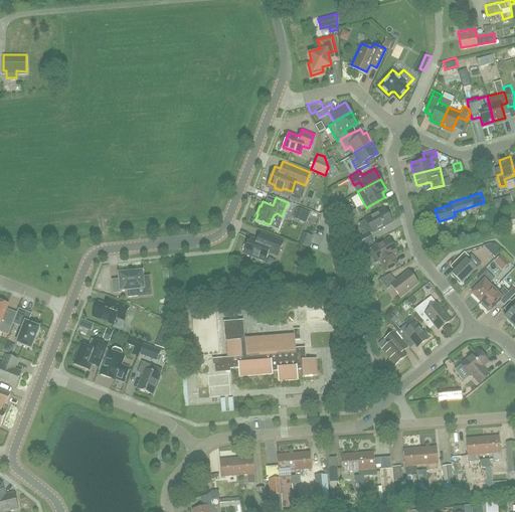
[(298,205),(293,215),(306,220),(311,210),(298,205)]
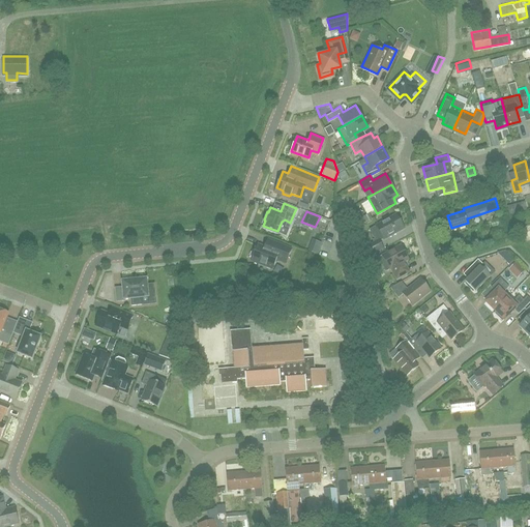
[(395,212),(376,224),(383,237),(404,226),(395,212)]
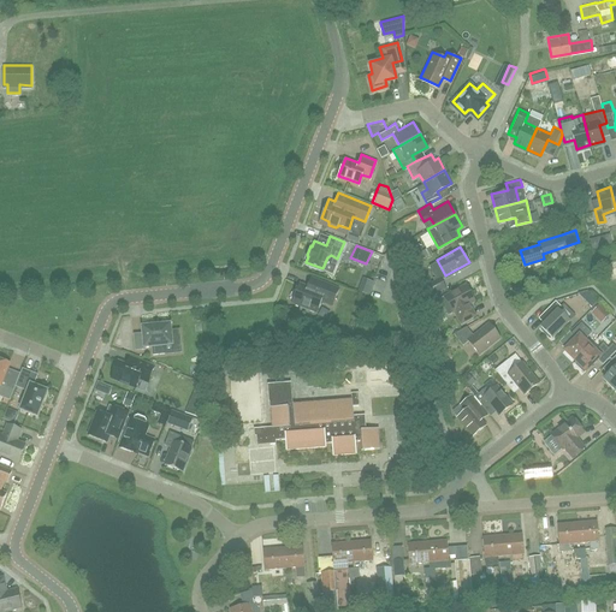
[(338,286),(324,280),(311,275),(307,285),(298,281),(296,289),(294,290),(291,295),(292,297),(291,299),(317,309),(321,299),(332,303),(338,286)]
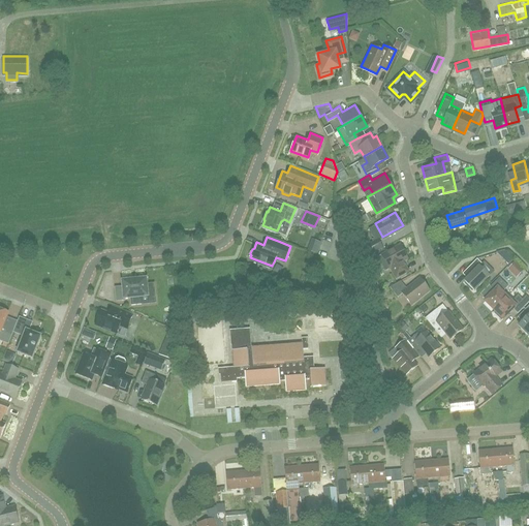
[(382,246),(377,238),(363,245),(367,253),(382,246)]
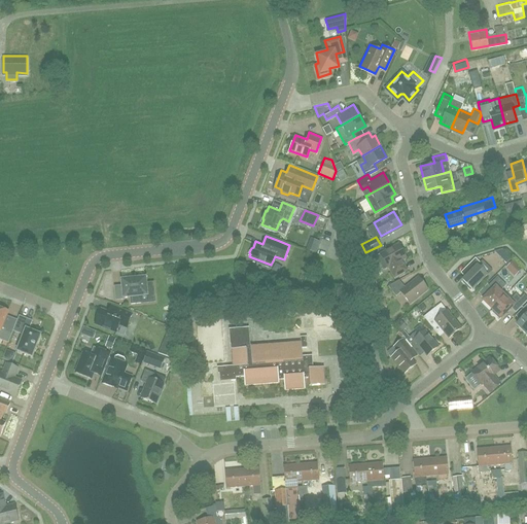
[(400,258),(406,255),(398,242),(376,254),(383,268),(389,265),(394,274),(406,268),(400,258)]
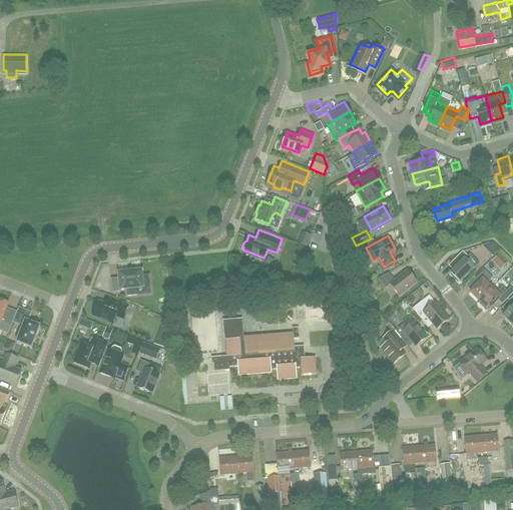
[(493,259),(500,252),(494,244),(487,251),(493,259)]
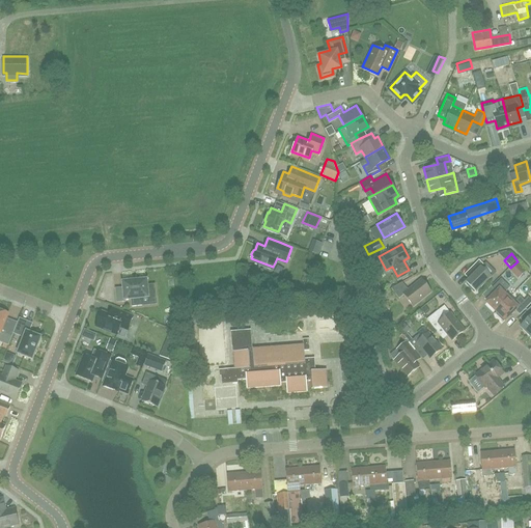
[(474,271),(466,279),(476,289),(491,275),(480,265),(483,262),(478,257),(470,267),(474,271)]
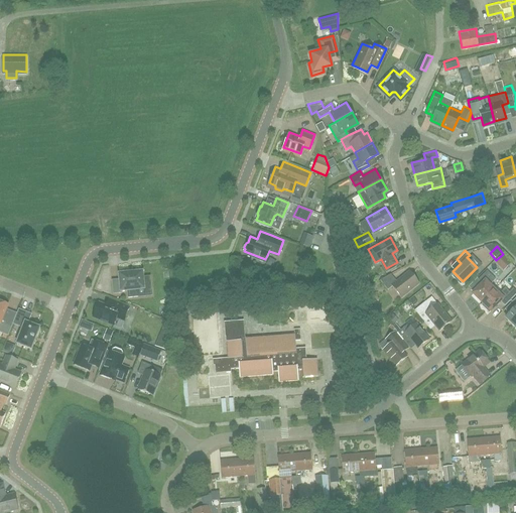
[(508,270),(514,263),(504,253),(497,261),(508,270)]
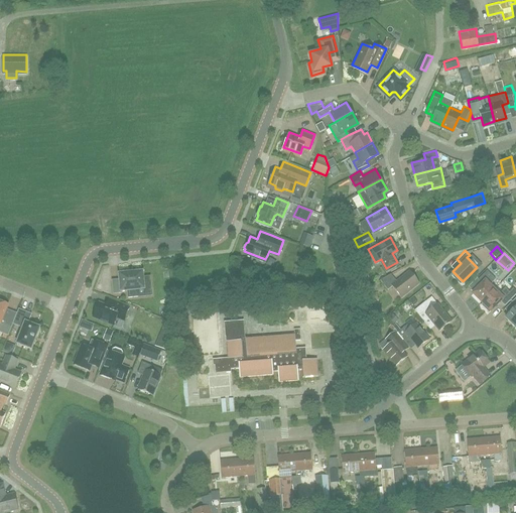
[(473,291),(482,300),(494,287),(489,283),(495,277),(487,268),(478,277),(483,281),(473,291)]
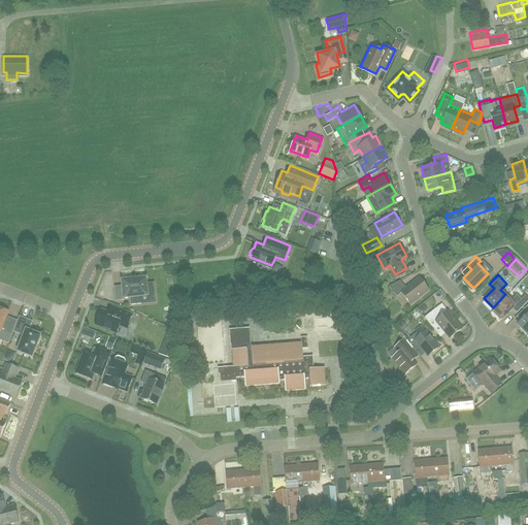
[(145,275),(122,279),(122,284),(114,285),(116,298),(124,297),(124,296),(130,295),(131,302),(156,300),(154,281),(146,282),(145,275)]
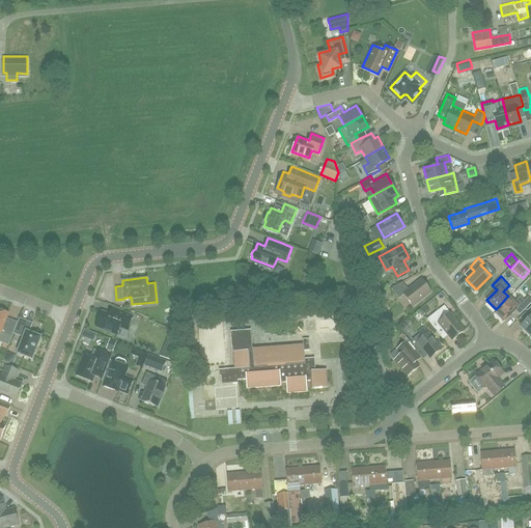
[(399,296),(403,293),(413,303),(430,289),(421,277),(409,287),(401,280),(391,286),(399,296)]
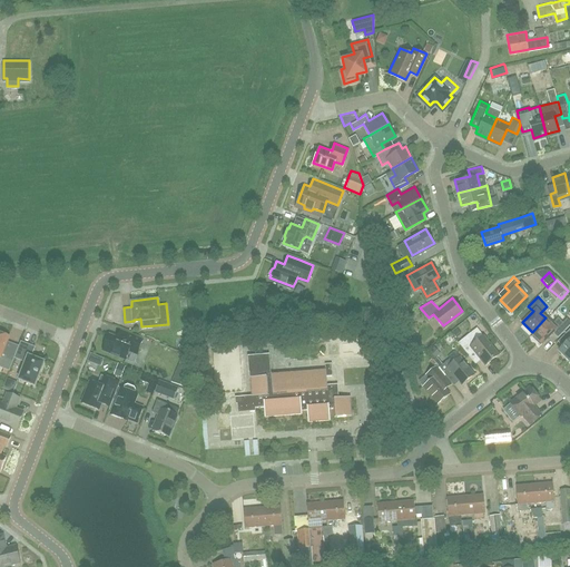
[(532,332),(533,333),(531,334),(540,343),(552,331),(558,335),(569,322),(569,319),(567,316),(562,320),(558,315),(550,323),(546,318),(532,332)]
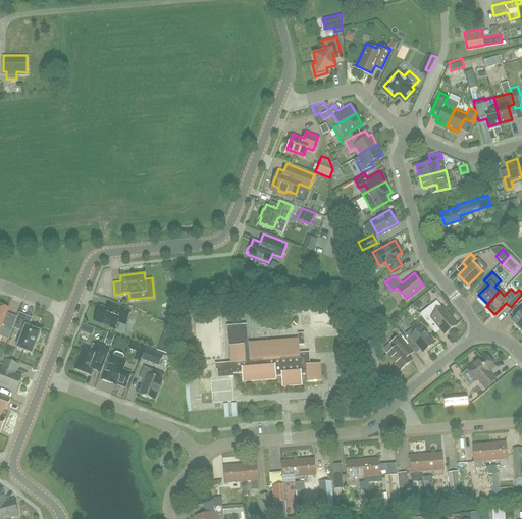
[(372,297),(374,305),(384,302),(382,294),(372,297)]
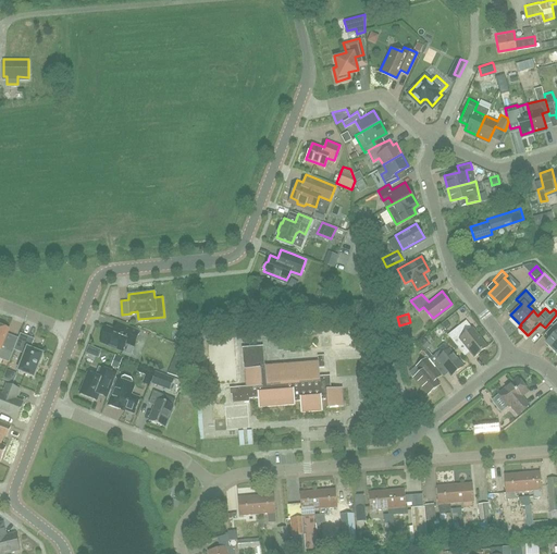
[(545,341),(556,351),(556,348),(556,319),(552,324),(556,330),(545,341)]
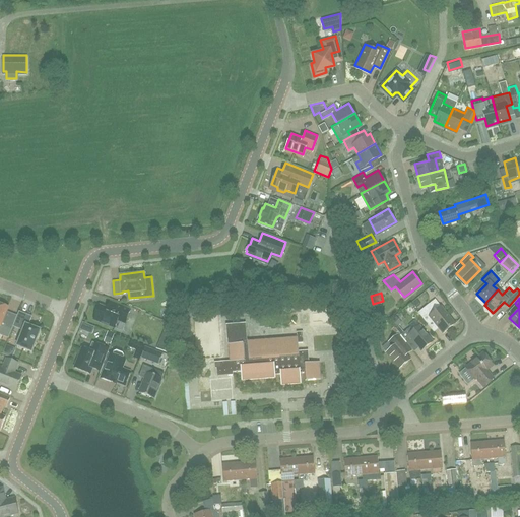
[(0,331),(3,333),(2,337),(6,339),(7,335),(8,336),(12,324),(17,313),(16,313),(15,315),(5,311),(7,305),(0,302),(0,331)]
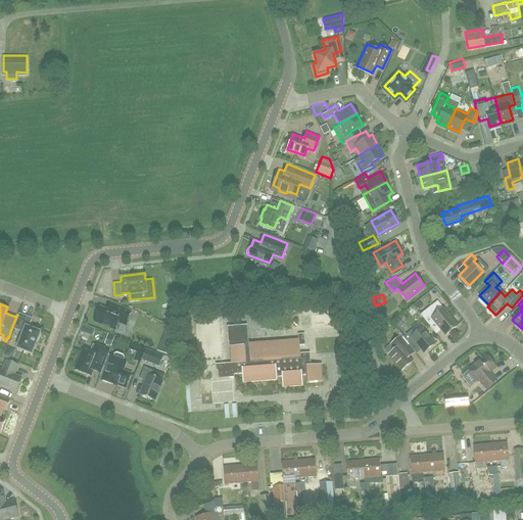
[(437,311),(431,303),(420,312),(429,324),(434,320),(445,333),(457,323),(443,306),(437,311)]
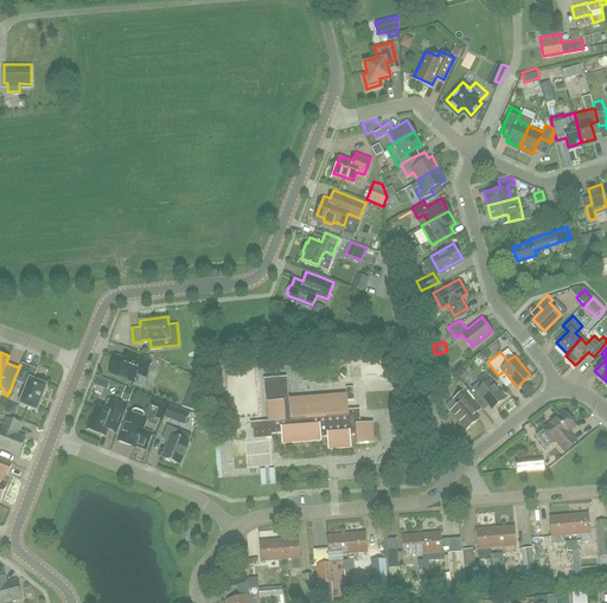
[(116,353),(109,370),(133,379),(136,371),(146,374),(152,359),(138,353),(135,361),(116,353)]
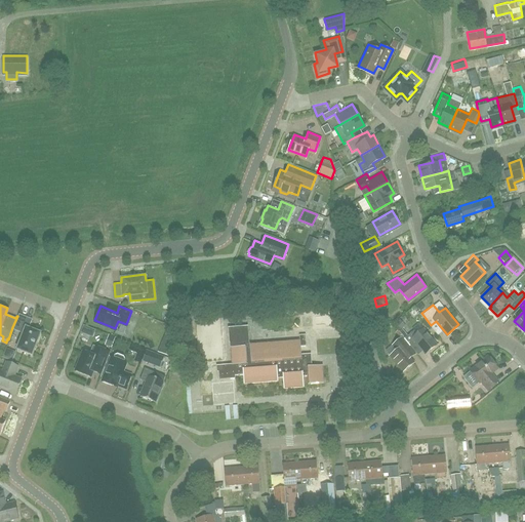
[(17,316),(12,327),(23,331),(16,347),(32,353),(40,331),(29,326),(32,317),(18,312),(17,316)]
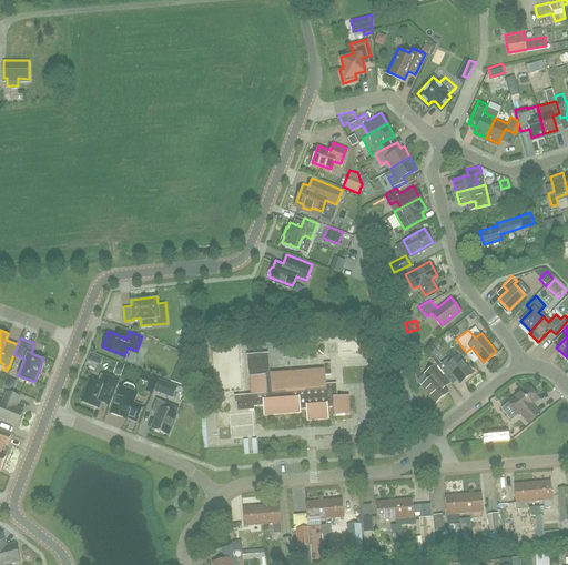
[(249,374),(250,374),(251,392),(242,393),(235,393),(236,399),(236,409),(254,407),(254,404),(263,404),(263,413),(293,411),(301,411),(301,407),(305,406),(306,419),(328,417),(327,405),(333,405),(333,413),(351,412),(348,393),(337,394),(336,381),(326,382),(325,373),(331,372),(330,360),(323,361),(324,366),(291,369),(271,370),(270,370),(267,351),(246,352),(247,369),(249,369),(249,374)]
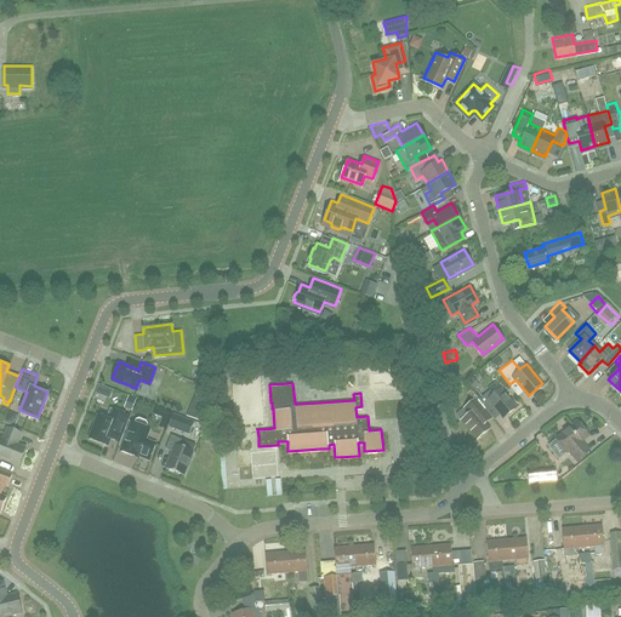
[(201,420),(211,392),(197,386),(186,413),(201,420)]
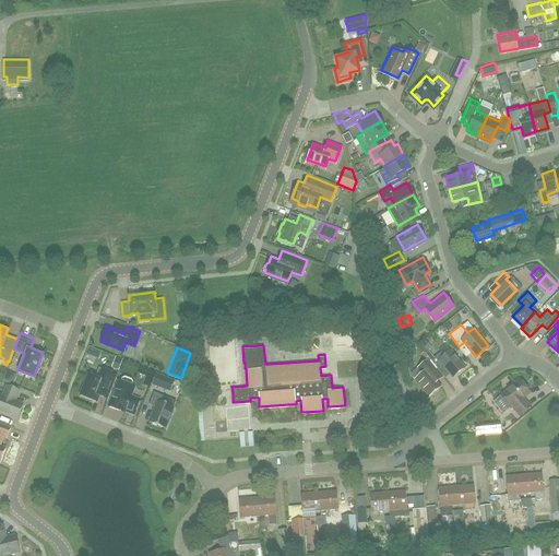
[(464,365),(451,349),(444,353),(441,350),(433,355),(428,349),(425,351),(439,368),(443,364),(452,375),(464,365)]
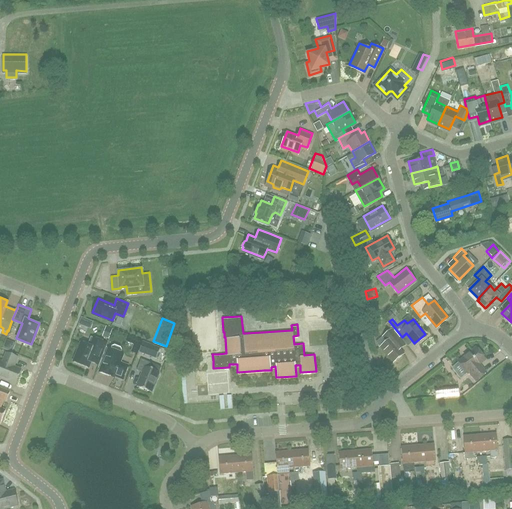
[(399,337),(391,327),(391,328),(383,334),(387,339),(380,345),(393,361),(403,352),(400,348),(405,344),(399,337)]
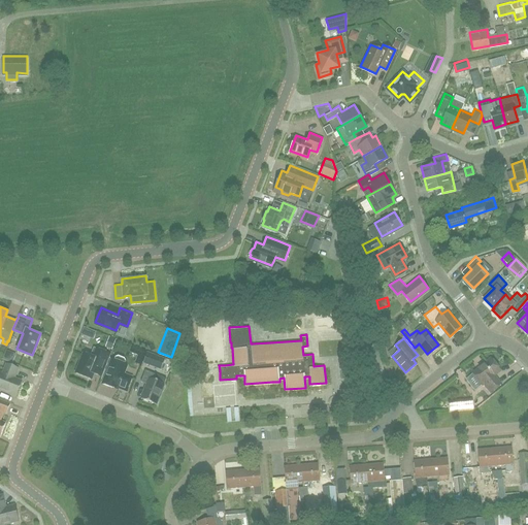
[(140,363),(143,357),(146,349),(132,343),(130,350),(138,353),(135,361),(140,363)]
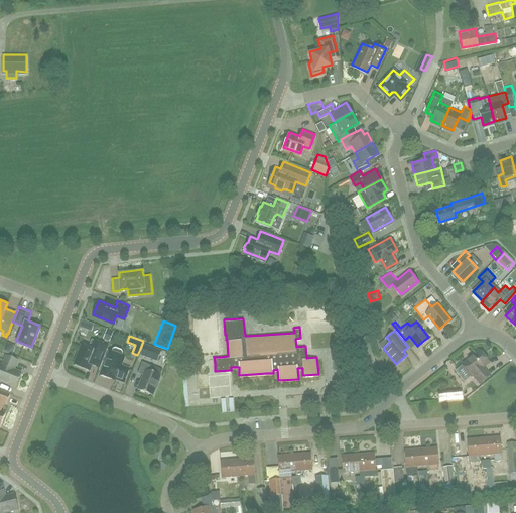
[(107,344),(93,339),(92,344),(88,346),(82,344),(75,363),(89,368),(90,364),(98,367),(102,357),(107,344)]
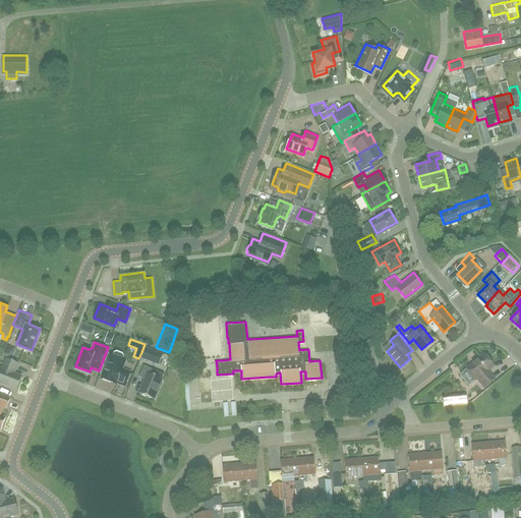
[(163,351),(146,345),(141,355),(159,362),(163,351)]
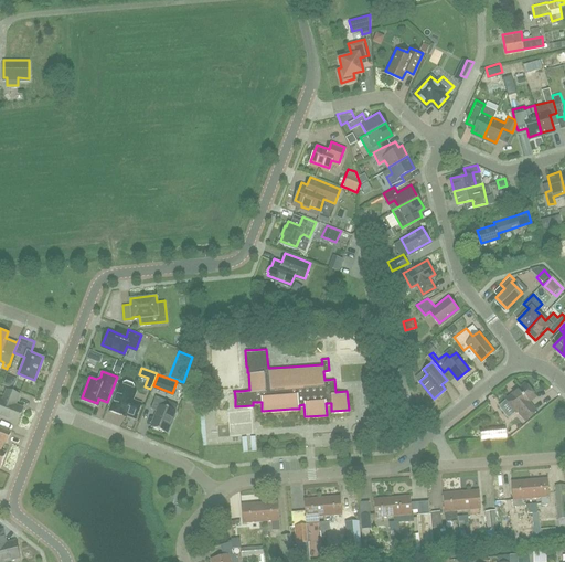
[(116,392),(109,409),(120,413),(120,411),(136,416),(141,402),(131,398),(136,389),(132,388),(134,384),(132,382),(127,380),(124,381),(119,393),(116,392)]
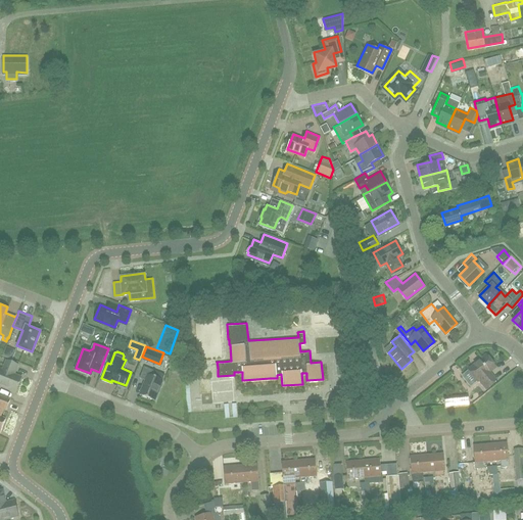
[(495,365),(485,353),(468,367),(478,379),(479,378),(486,386),(496,378),(489,370),(495,365)]
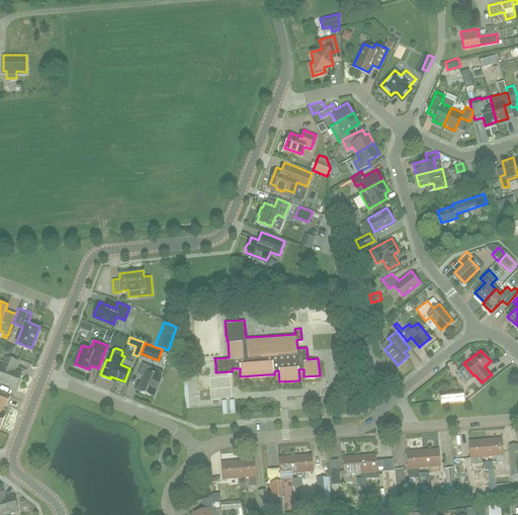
[(0,380),(15,387),(21,371),(14,368),(17,359),(6,355),(2,364),(1,363),(0,364),(0,380)]
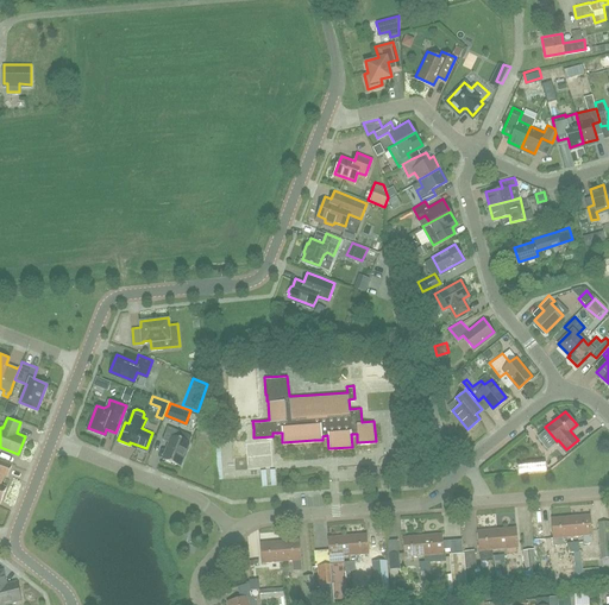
[(180,429),(168,424),(162,438),(169,440),(162,457),(180,464),(189,440),(177,435),(180,429)]
